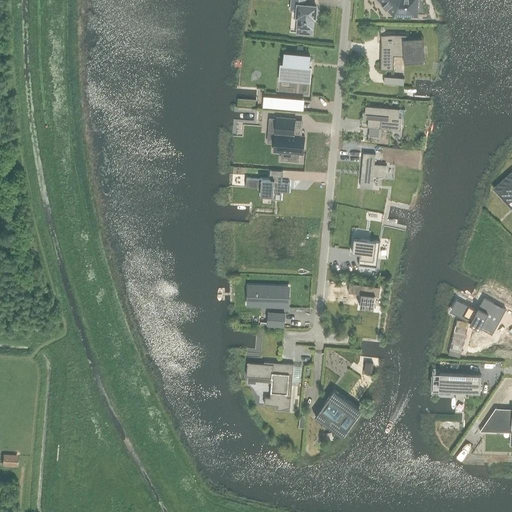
[(292,0),(292,10),(298,10),(297,17),(299,17),(298,33),(312,34),(313,18),(315,19),(316,7),(304,6),(304,0),(292,0)]
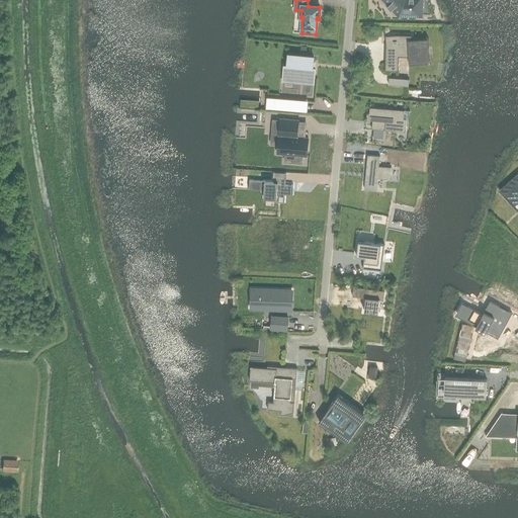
[(386,0),(403,15),(423,15),(421,0),(386,0)]
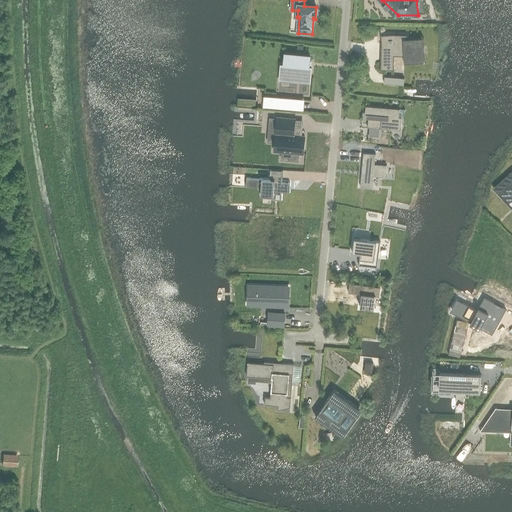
[(382,46),(381,71),(394,71),(395,56),(404,57),(404,64),(425,63),(423,38),(407,39),(407,35),(390,35),(381,36),(382,46)]
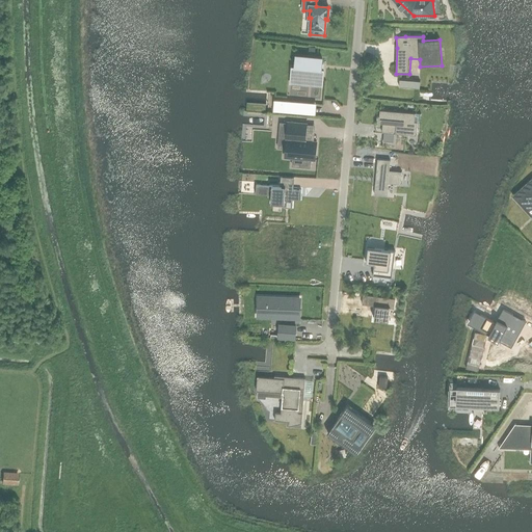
[(295,67),(295,68),(298,69),(297,80),(301,80),(301,81),(308,82),(308,81),(312,81),(312,84),(322,85),(323,71),(321,71),(322,63),(322,58),(296,56),(295,67)]
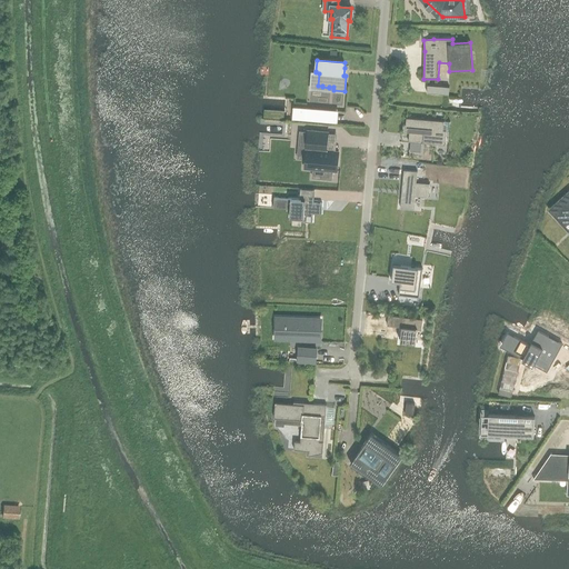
[(428,86),(427,93),(449,95),(449,88),(428,86)]
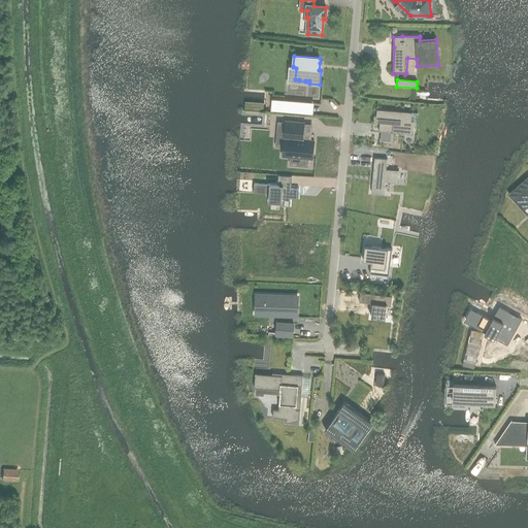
[(281,101),(279,111),(306,113),(307,103),(281,101)]
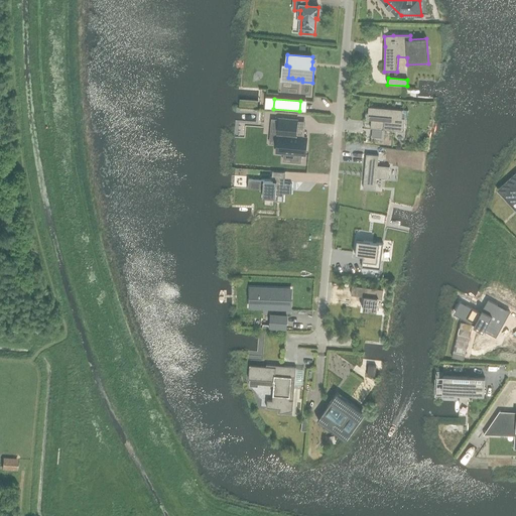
[(369,107),(368,116),(370,116),(369,120),(371,120),(371,129),(384,130),(403,132),(405,119),(402,119),(403,110),(369,107)]
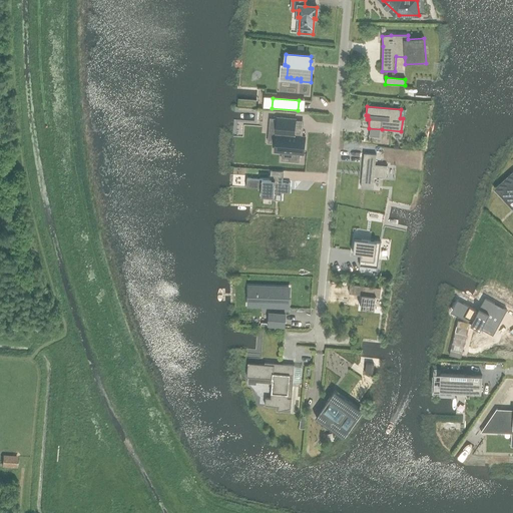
[(271,118),(270,128),(277,129),(277,133),(276,151),(290,152),(289,160),(300,161),(301,153),(304,154),(305,136),(294,135),(296,119),(278,118),(278,119),(271,118)]
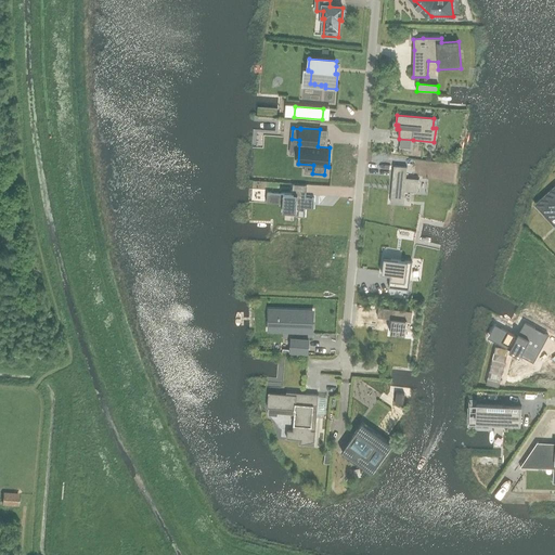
[(390,181),(388,208),(401,209),(402,196),(415,197),(416,184),(390,181)]
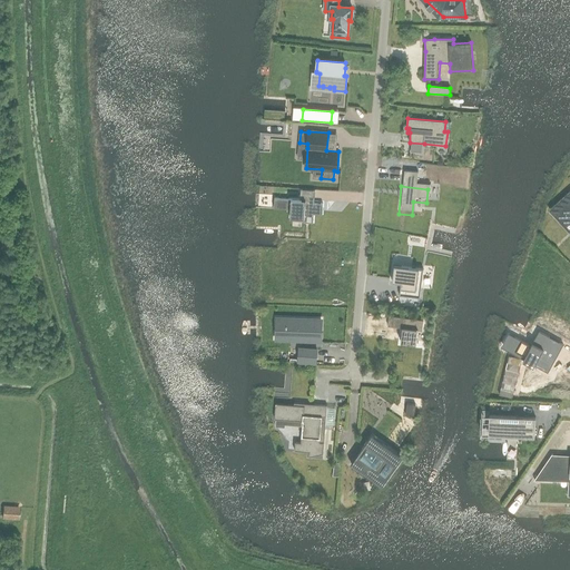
[(286,198),(285,209),(291,209),(291,218),(304,219),(304,223),(314,224),(314,219),(314,215),(323,215),(323,204),(315,204),(315,200),(286,198)]
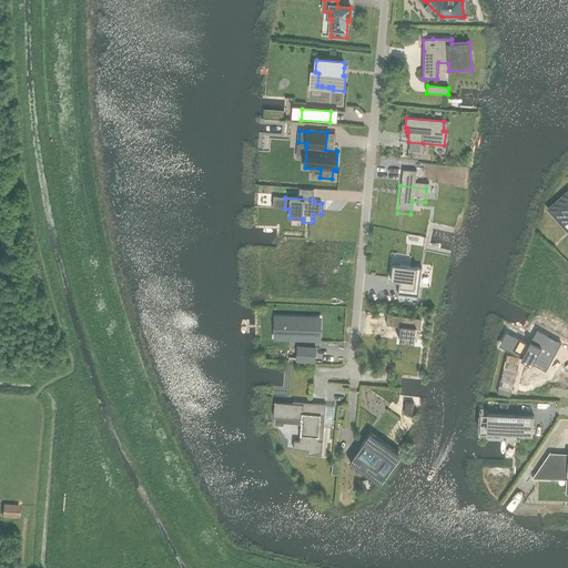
[(567,202),(554,216),(567,232),(567,202)]
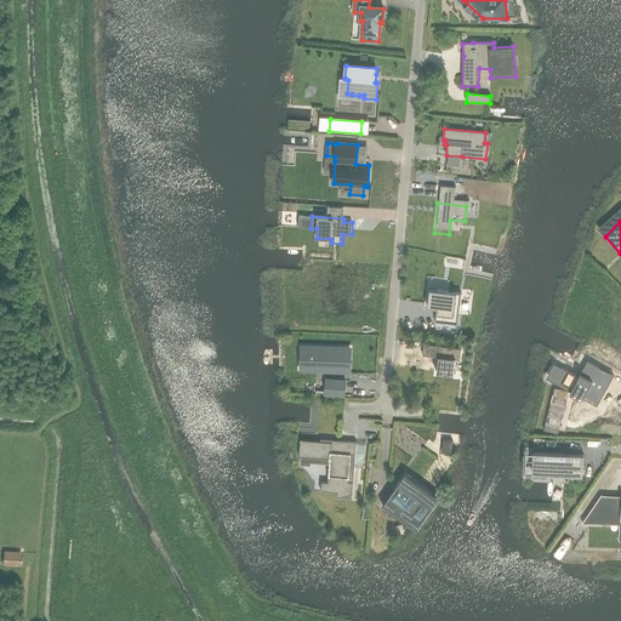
[(428,297),(427,307),(439,308),(438,313),(437,313),(436,322),(457,325),(460,311),(461,294),(438,290),(429,289),(428,297)]
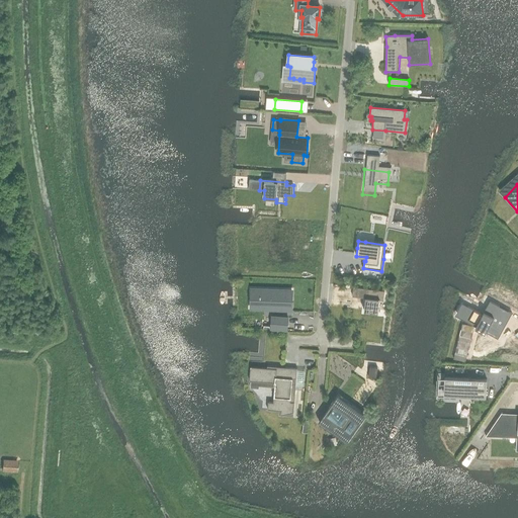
[(354,287),(353,296),(366,298),(365,308),(364,312),(378,314),(380,300),(383,300),(384,291),(354,287)]
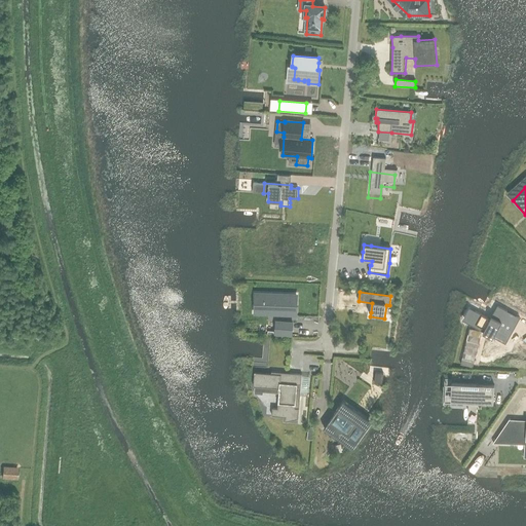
[(262,294),(261,313),(293,315),(294,308),(296,308),(296,296),(262,294)]
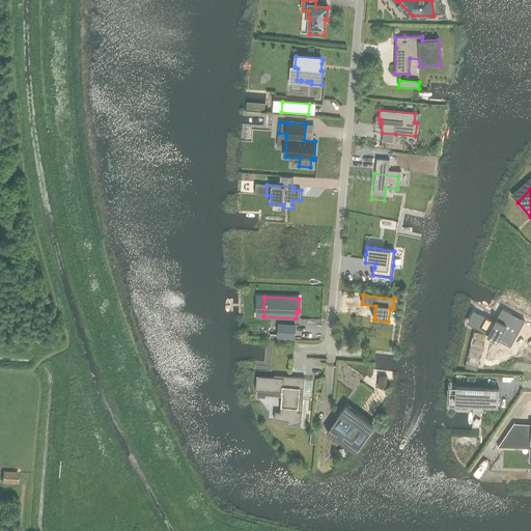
[(479,313),(474,325),(490,333),(491,331),(500,336),(499,338),(511,345),(518,335),(505,328),(512,314),(502,309),(495,322),(479,313)]
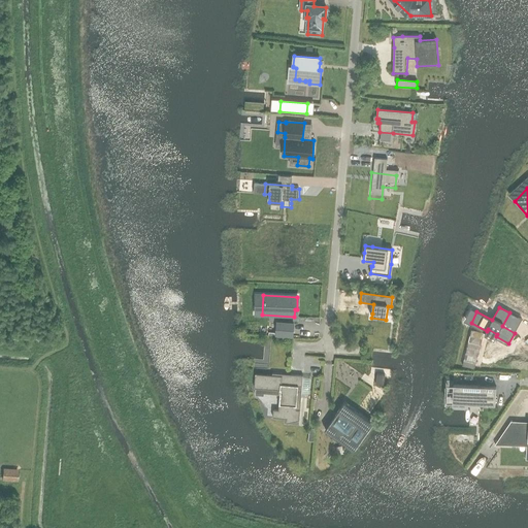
[(277,323),(276,335),(293,337),(294,324),(277,323)]
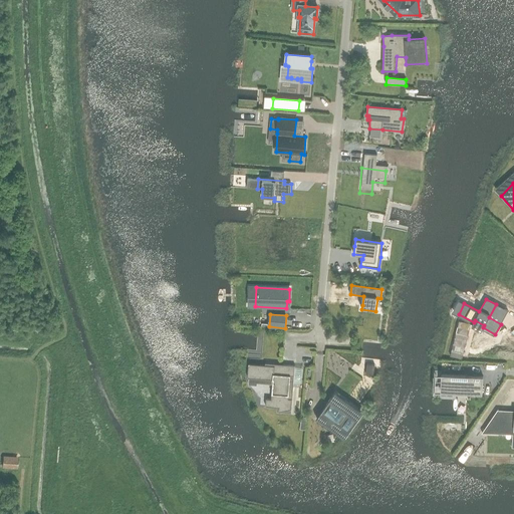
[(249,364),(248,378),(273,380),(271,400),(266,399),(265,407),(279,408),(278,413),(291,410),(293,383),(295,368),(295,366),(265,363),(265,365),(249,364)]
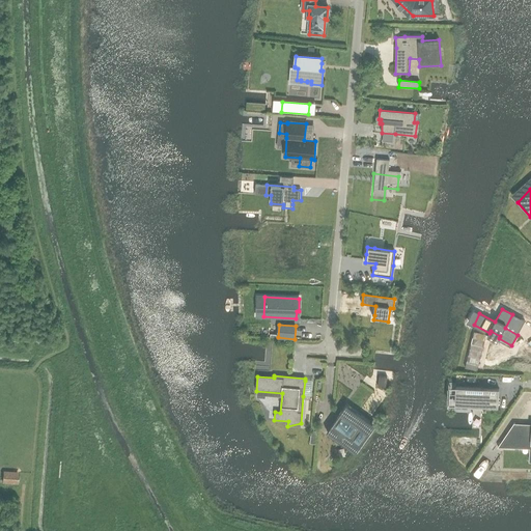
[(379,376),(378,387),(386,388),(387,378),(379,376)]
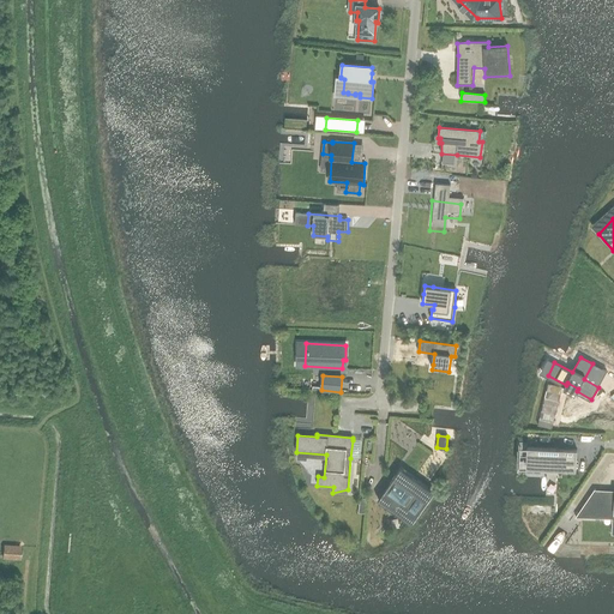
[(528,449),(527,469),(577,470),(577,451),(577,450),(528,447),(528,449)]
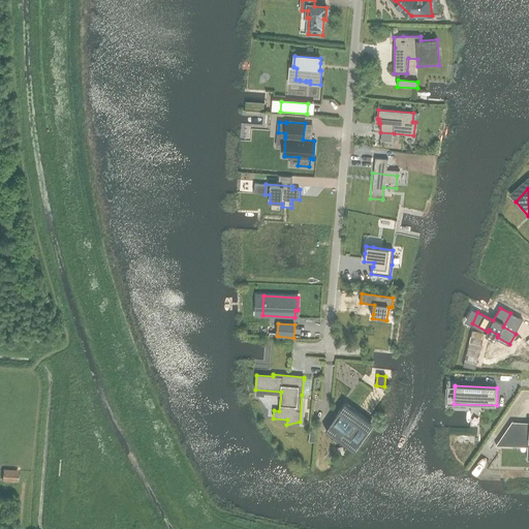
[(346,404),(325,432),(354,452),(373,424),(346,404)]
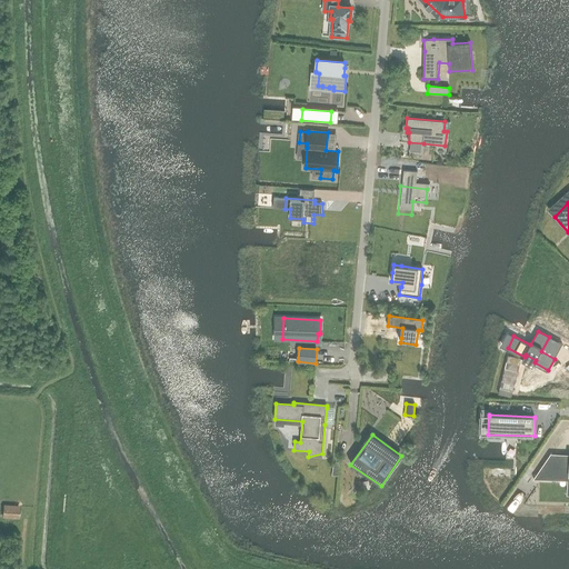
[(542,467),(533,480),(536,480),(536,479),(543,480),(552,480),(552,475),(568,475),(568,458),(560,458),(559,468),(542,467)]
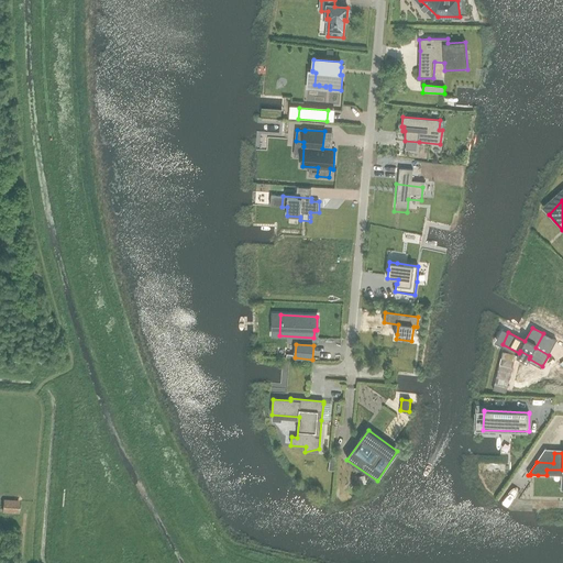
[(3,504),(3,514),(20,515),(21,505),(3,504)]
